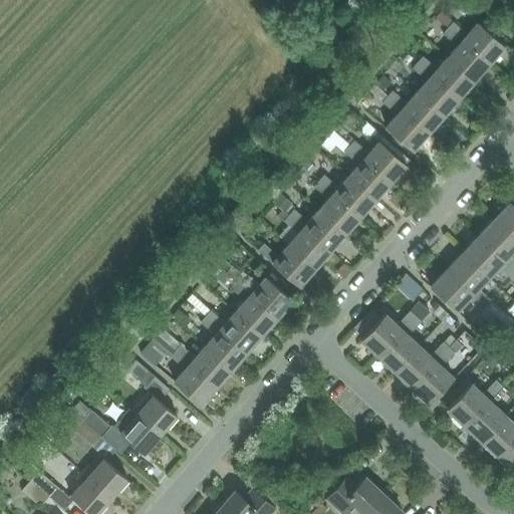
[(441,10),(436,17),(448,27),(453,21),(441,10)]
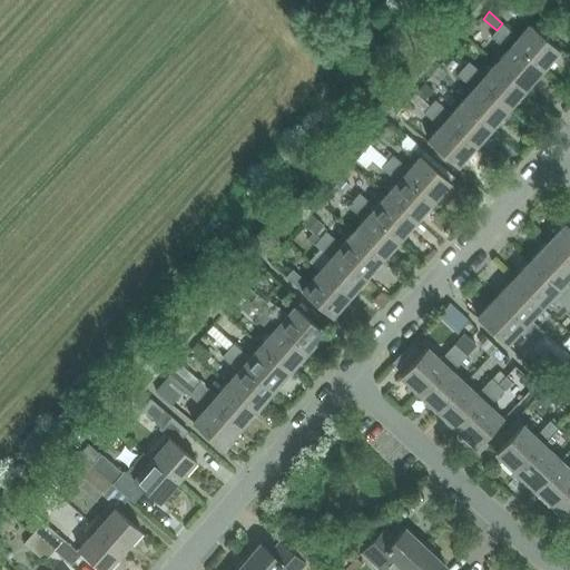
[(502,23),(497,30),(542,69),(560,49),(530,23),(518,37),(502,23)]
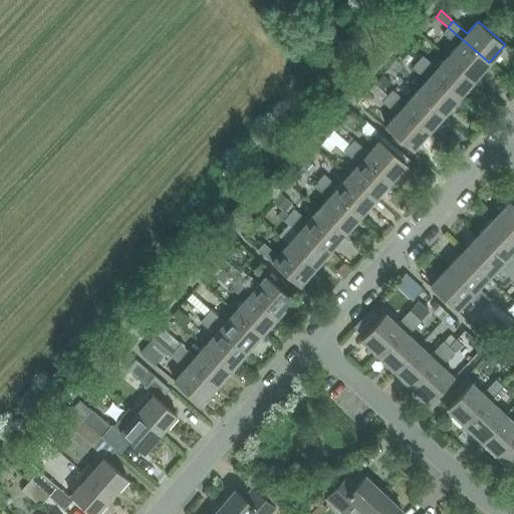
[(457,45),(447,55),(474,79),(489,62),(448,27),(443,33),(457,45)]
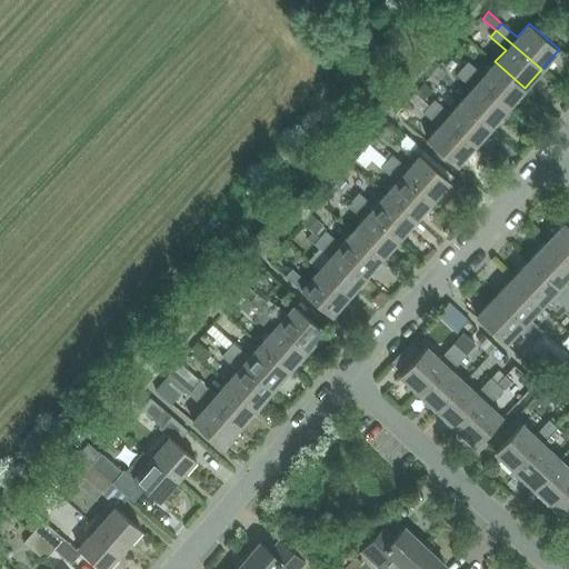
[(461,68),(462,68),(507,107),(525,88),(495,61),(483,75),(468,60),(461,68)]
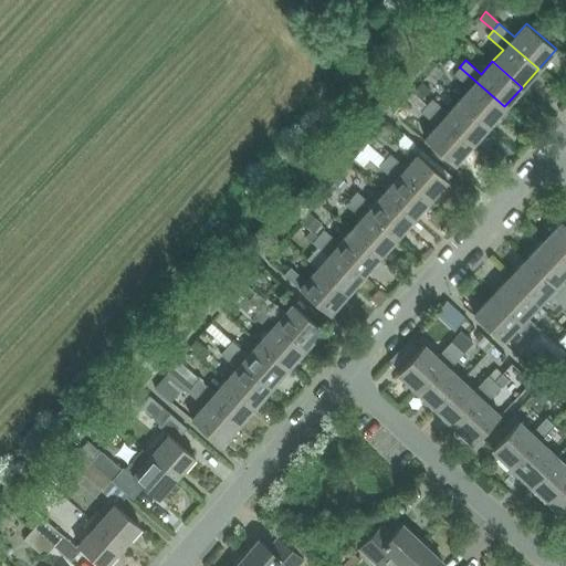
[(470,87),(459,100),(488,125),(504,106),(460,67),(454,74),(470,87)]
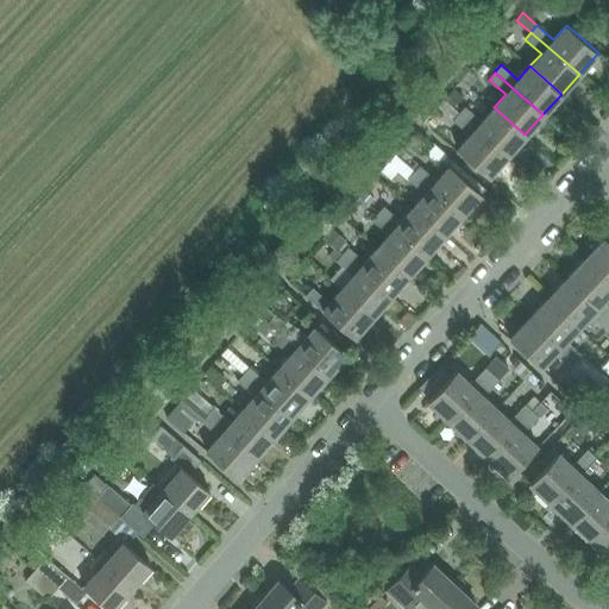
[(453,88),(443,99),(452,107),(462,95),(453,88)]
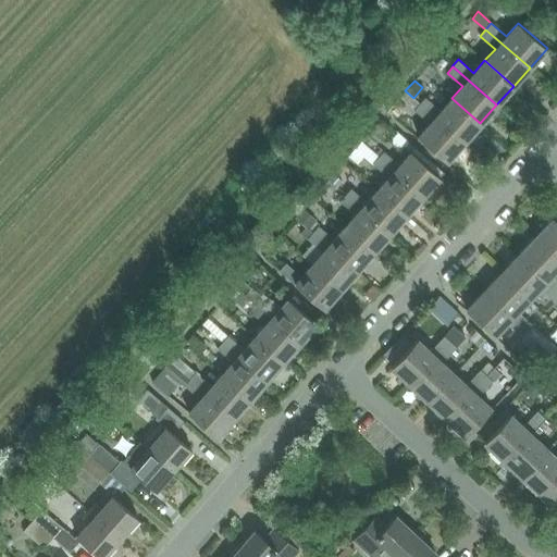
[(425,98),(420,104),(462,143),(480,123),(452,98),(441,111),(425,98)]
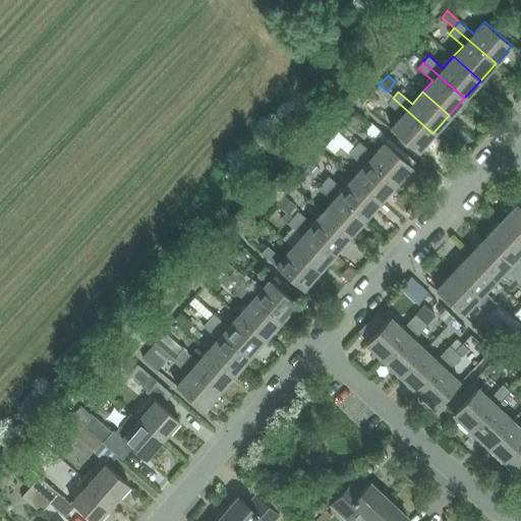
[(432,133),(393,98),(388,103),(402,115),(391,127),(417,151),(432,133)]
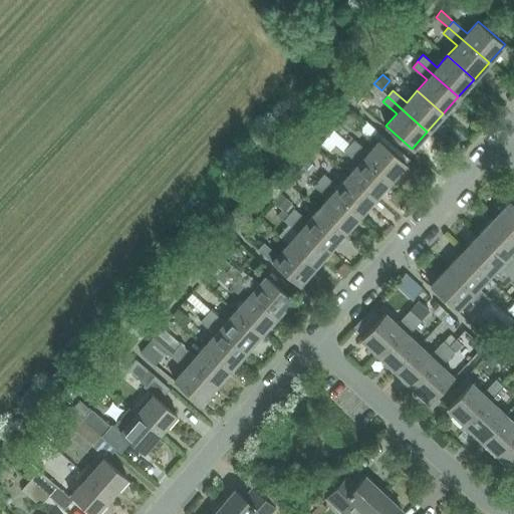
[(332,129),(326,136),(334,143),(344,152),(350,145),(332,129)]
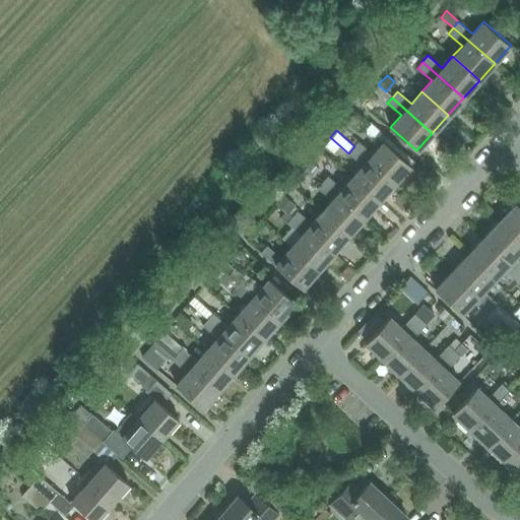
[(354,146),(395,182),(410,165),(383,140),(372,153),(359,141),(354,146)]
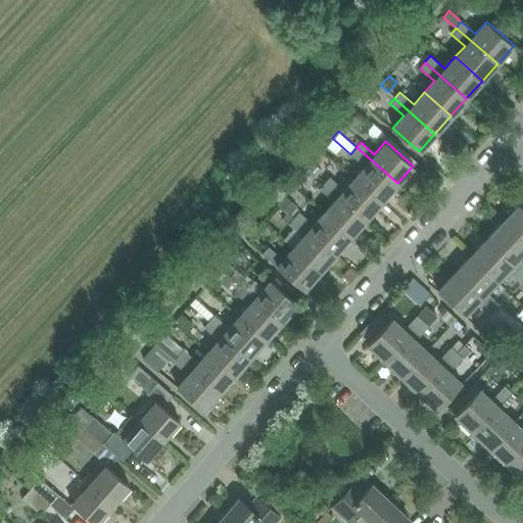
[(354,177),(382,201),(397,183),(357,147),(350,154),(364,167),(354,177)]
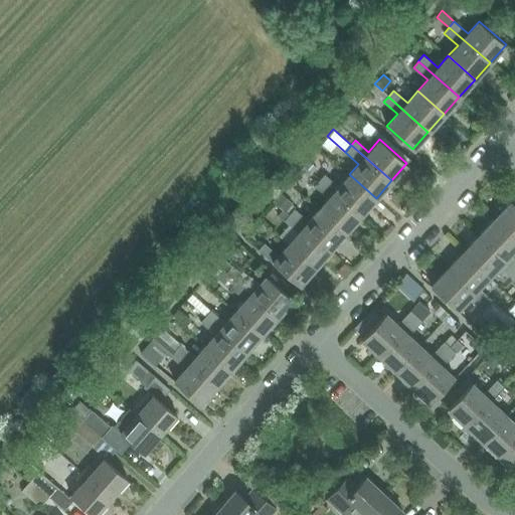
[(308,160),(304,165),(312,172),(316,167),(308,160)]
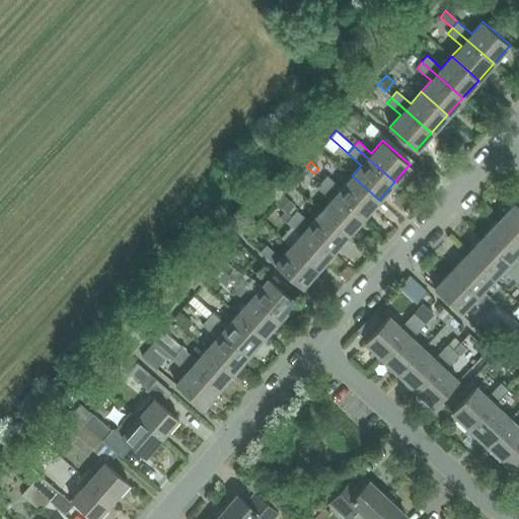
[(322,181),(363,217),(379,200),(352,175),(342,188),(327,175),(322,181)]
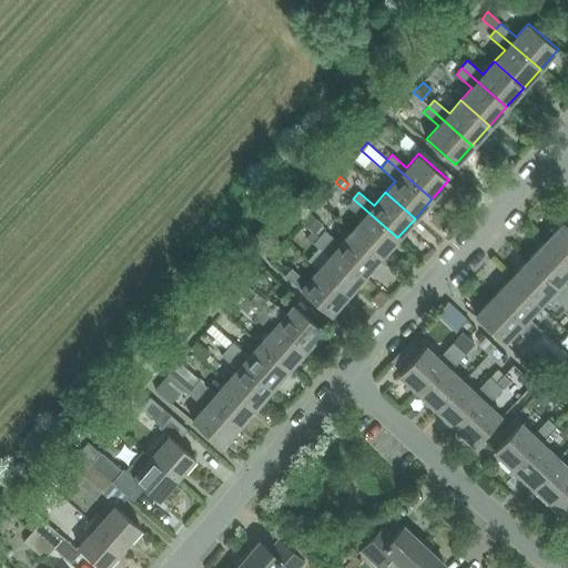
[(352,231),(381,256),(397,237),(353,199),(347,205),(362,219),(352,231)]
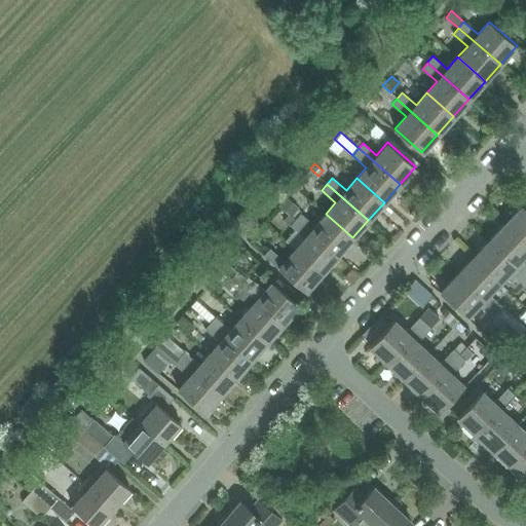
[(287,195),(279,203),(290,213),(292,215),(298,208),(299,207),(287,195)]
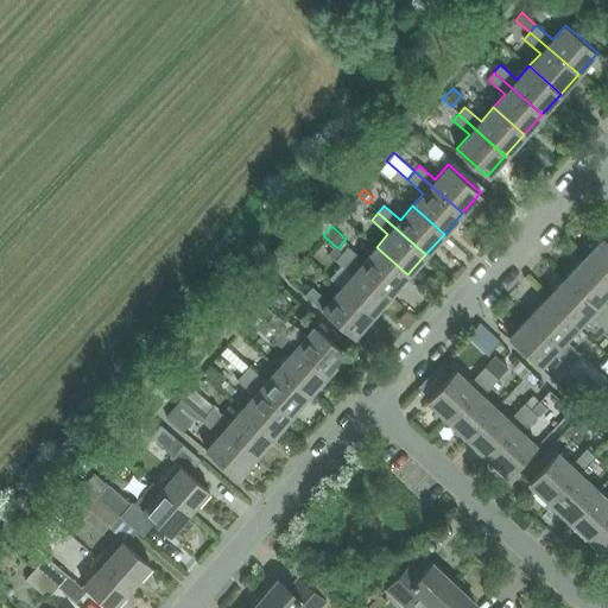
[(607,241),(603,238),(584,258),(607,279),(607,241)]
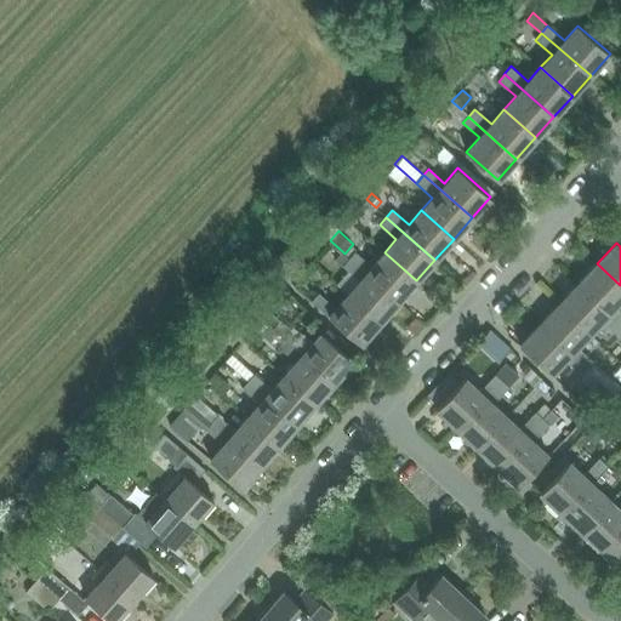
[(342,251),(336,258),(343,266),(351,258),(345,254),(342,251)]
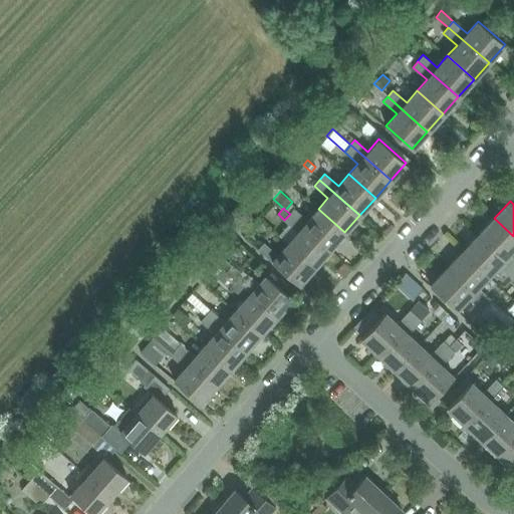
[(294,209),(290,214),(329,249),(344,232),(318,209),(307,221),(294,209)]
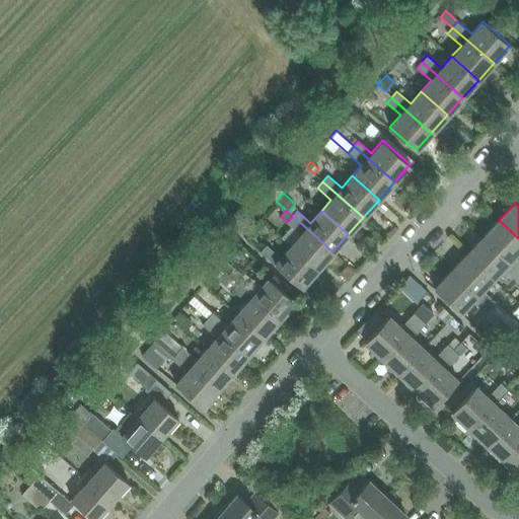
[(301,234),(291,246),(316,269),(332,251),(293,216),(287,222),(301,234)]
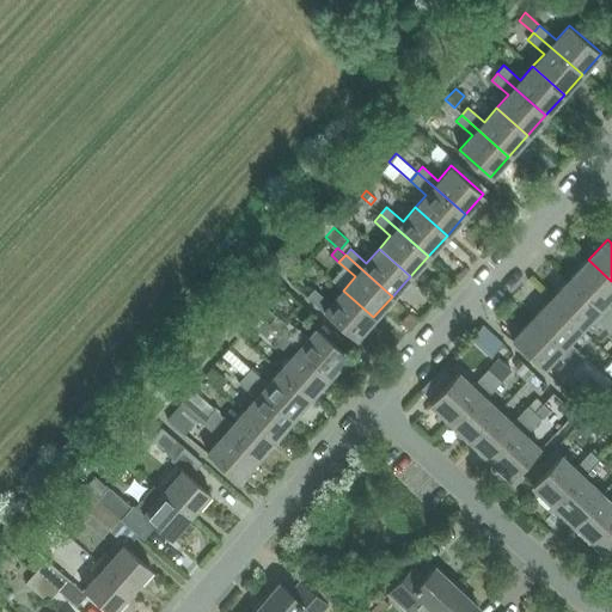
[(611,281),(588,259),(569,280),(611,319),(611,307),(606,303),(611,295),(611,281)]
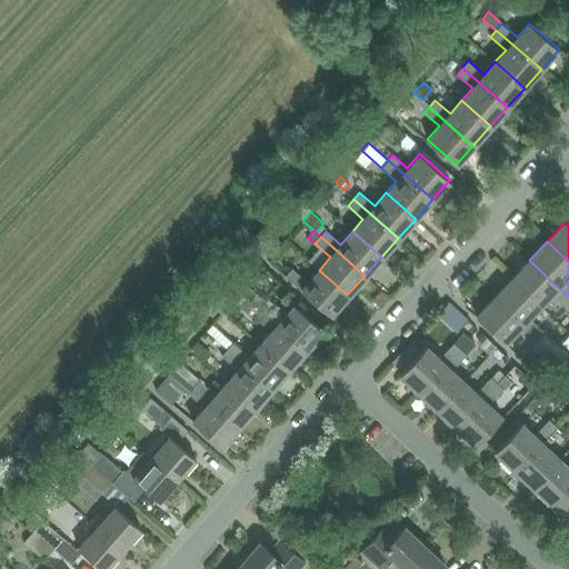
[(568,297),(529,260),(511,279),(540,306),(552,293),(567,308),(568,306),(568,297)]
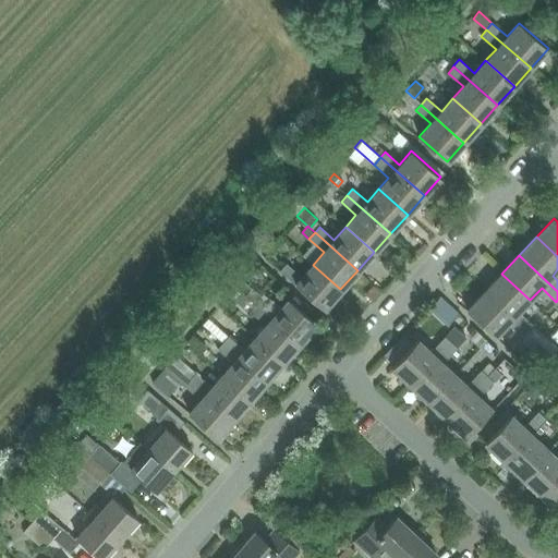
[(340,289),(313,265),(302,277),(287,264),(280,270),(296,286),(296,284),(324,308),(340,289)]
